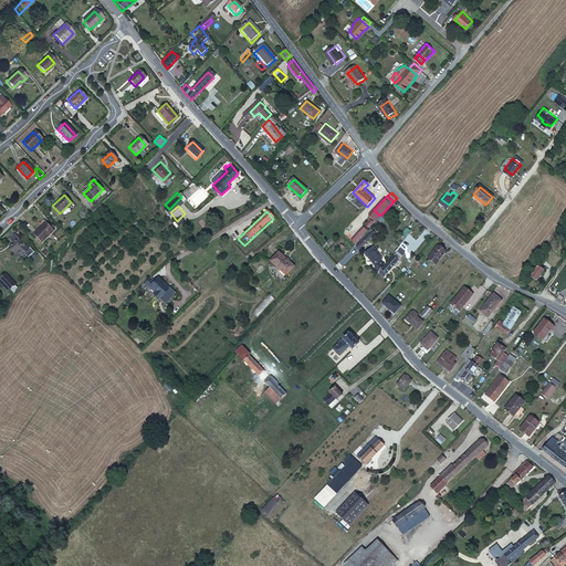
[(369,219),(365,226),(369,228),(374,222),(369,219)]
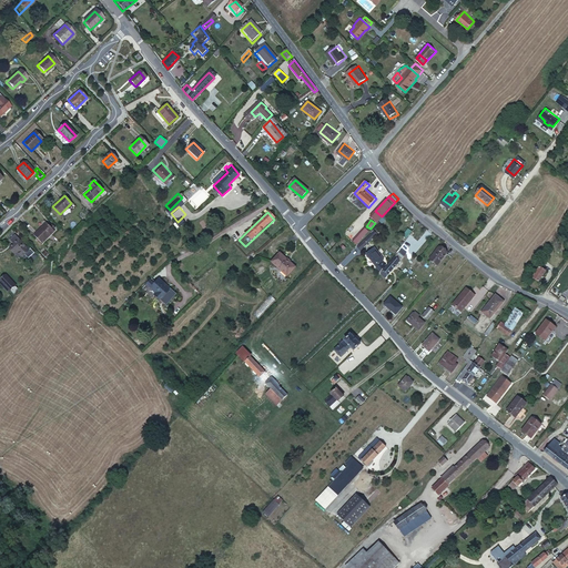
[(46,224),(33,235),(40,243),(52,232),(46,224)]
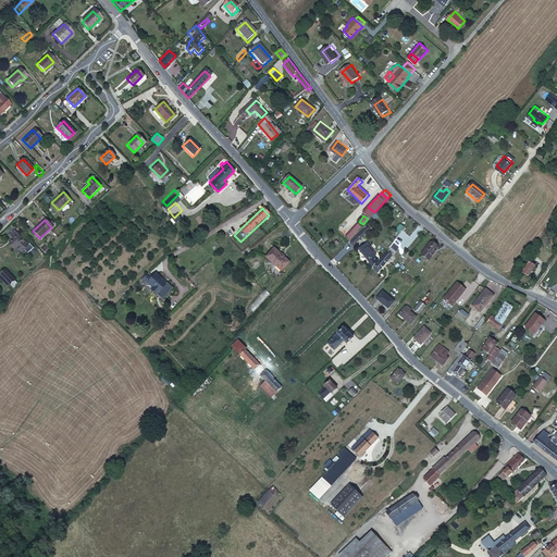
[(357,223),(350,229),(356,234),(362,227),(357,223)]
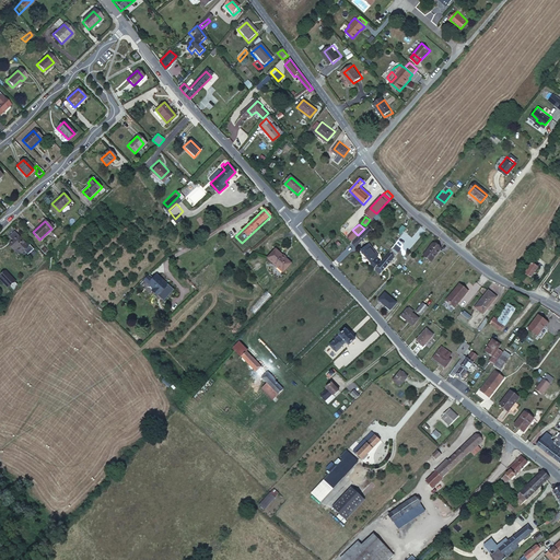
[(370,226),(353,242),(357,246),(373,231),(370,226)]
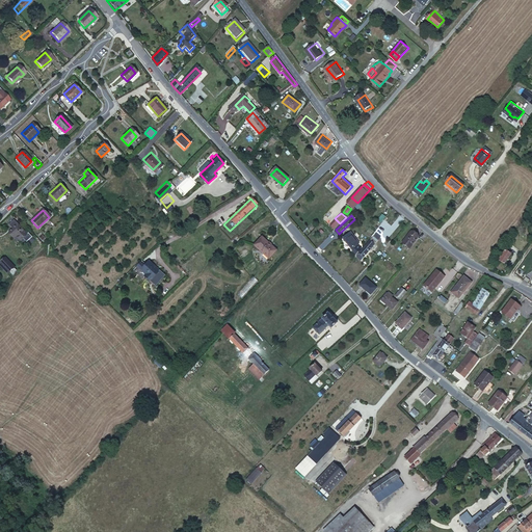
[(17,225),(10,232),(16,237),(20,241),(25,236),(17,225)]
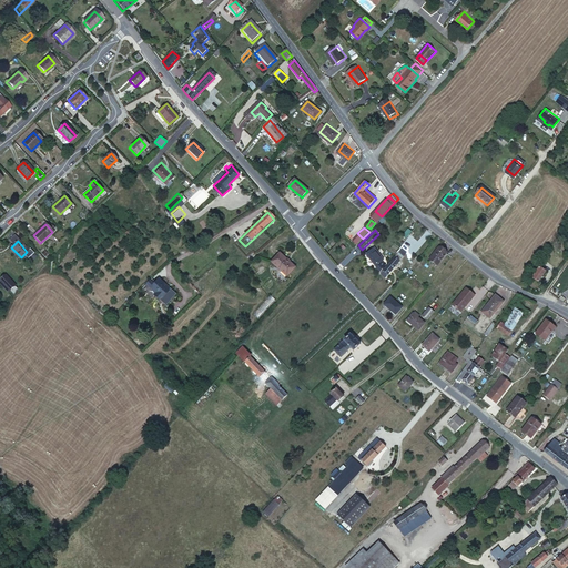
[(377,246),(367,253),(382,271),(386,266),(382,262),(386,259),(377,246)]
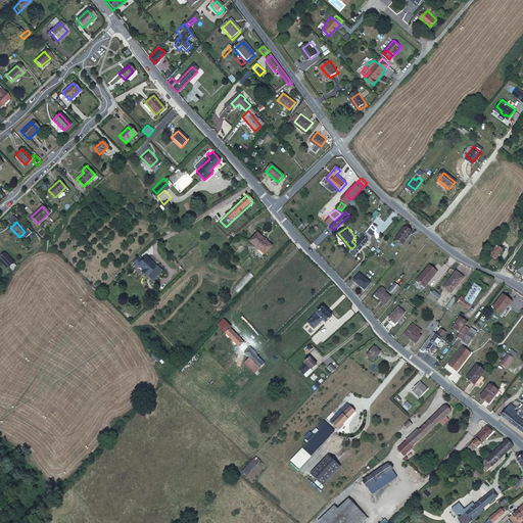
[(405,228),(395,239),(401,245),(412,234),(405,228)]
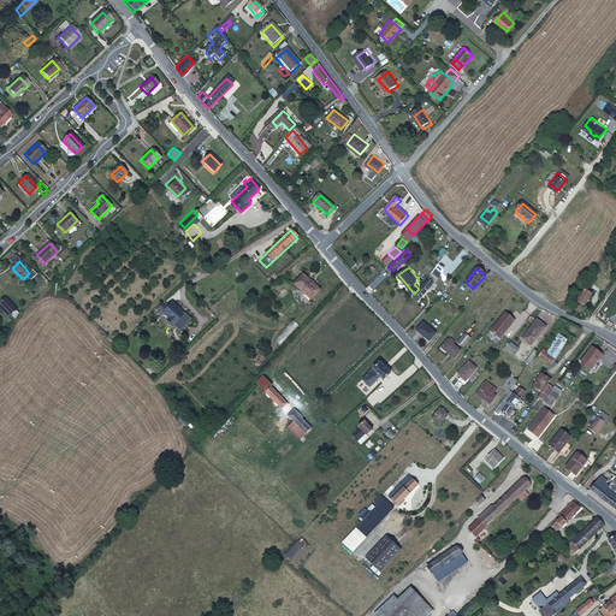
[(434,273),(414,296),(419,300),(439,278),(434,273)]
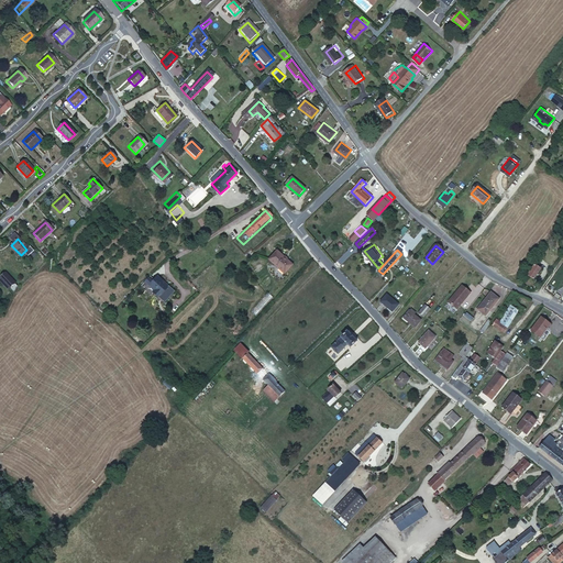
[(277,251),(269,260),(285,273),(293,264),(277,251)]
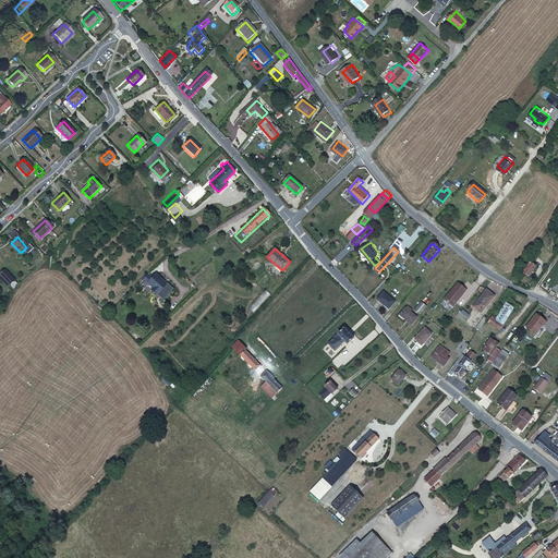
[(536,267),(526,261),(522,266),(525,268),(523,273),(529,277),(536,267)]
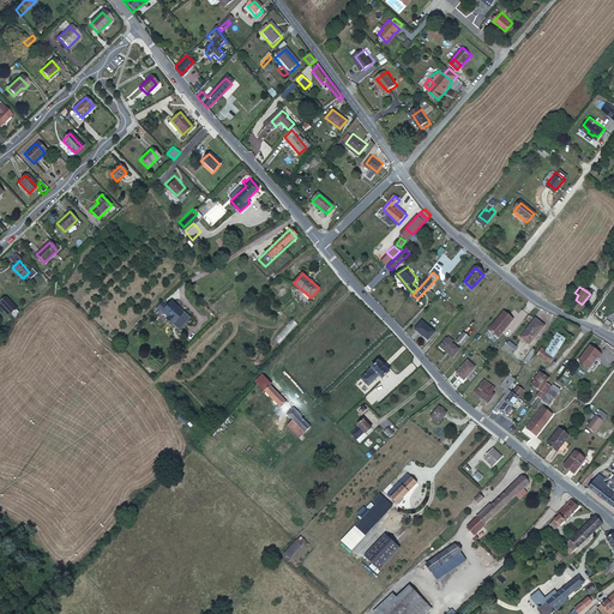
[(0,306),(10,317),(18,308),(6,296),(0,301),(0,306)]
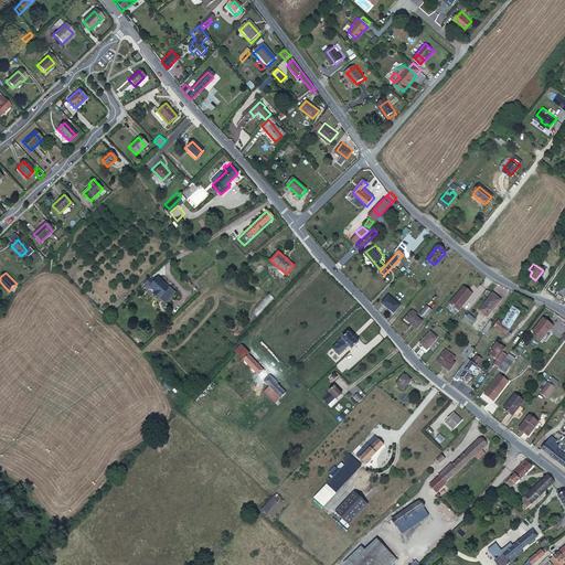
[(162,285),(153,275),(145,283),(150,288),(148,290),(151,295),(162,285)]
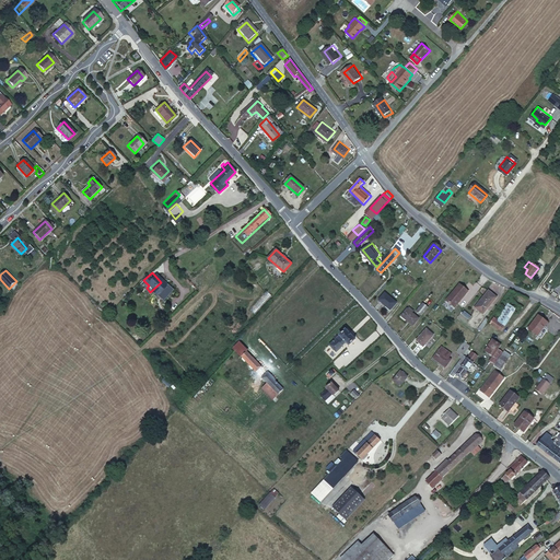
[(416,281),(409,275),(407,278),(413,284),(416,281)]
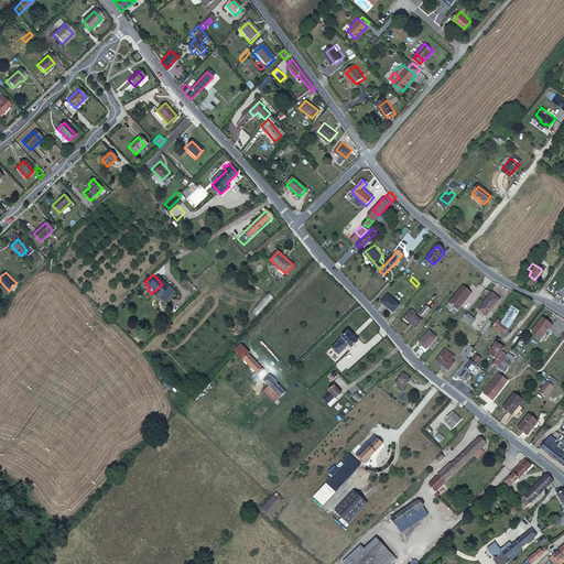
[(463,286),(448,303),(457,311),(472,294),(463,286)]
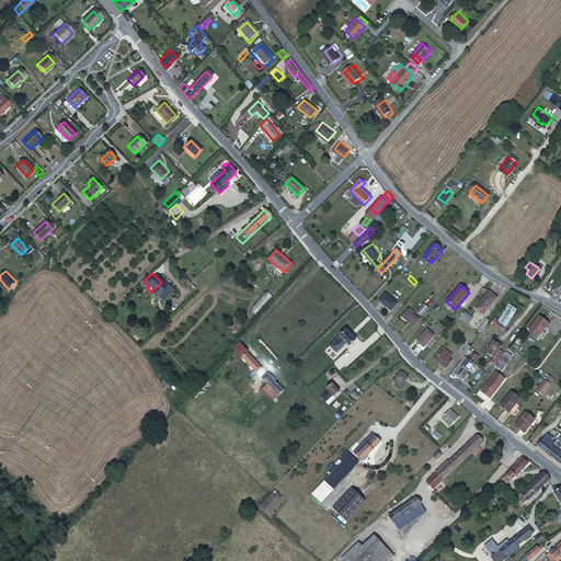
[(386,293),(379,300),(390,309),(396,301),(386,293)]
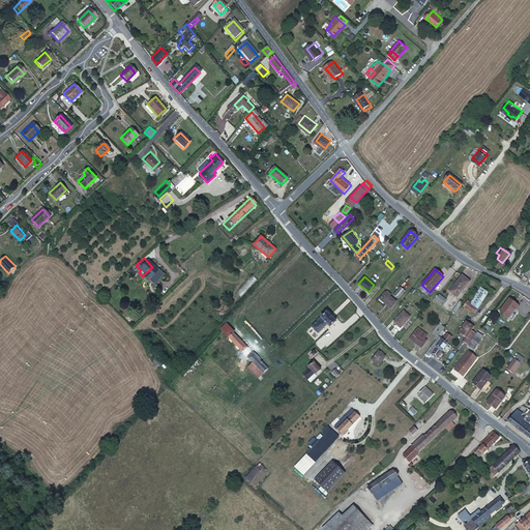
[(462,276),(452,287),(461,293),(469,282),(462,276)]
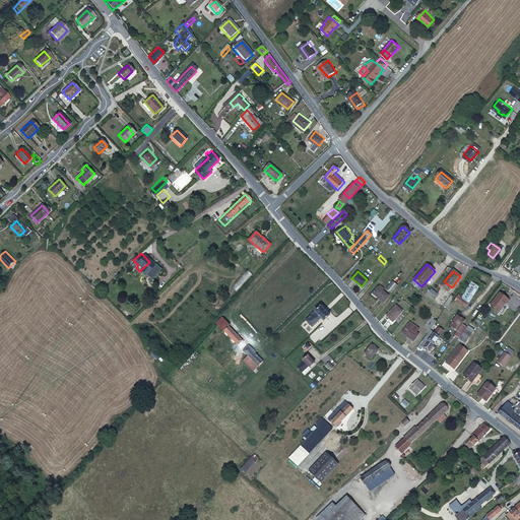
[(392,281),(386,289),(390,293),(397,285),(392,281)]
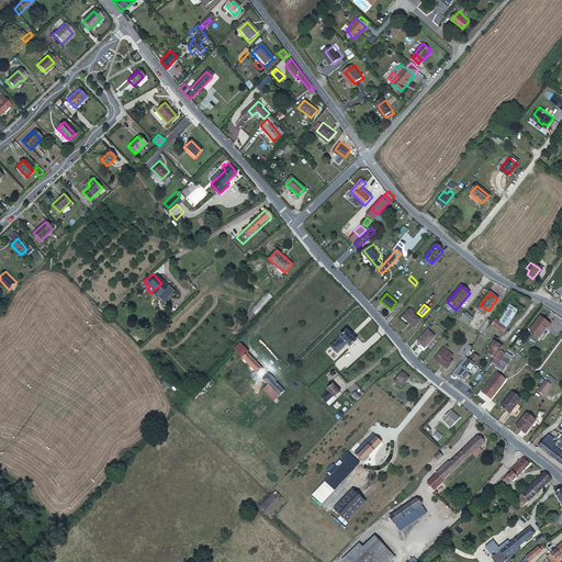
[(495,321),(499,323),(509,308),(503,304),(493,318),(495,321)]
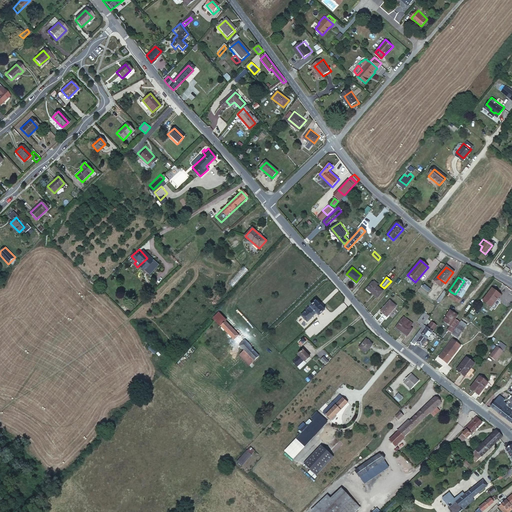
[(448,296),(459,303),(471,286),(474,288),(475,287),(476,288),(478,284),(466,278),(464,281),(455,294),(451,292),(448,296)]
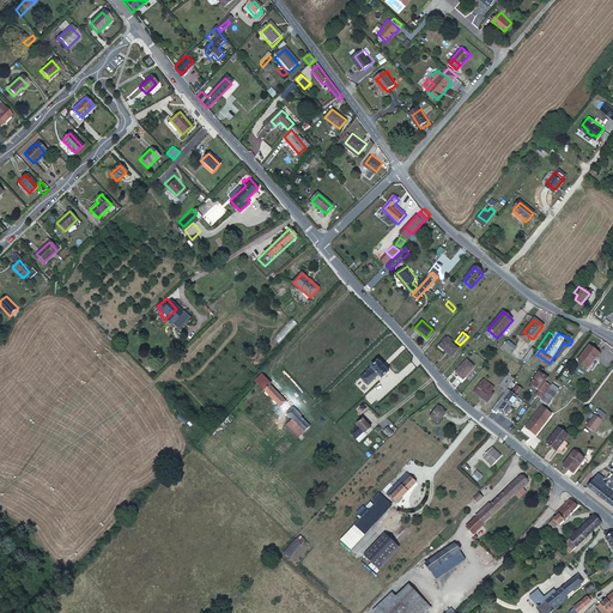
[(445,338),(438,345),(443,350),(450,356),(457,349),(445,338)]
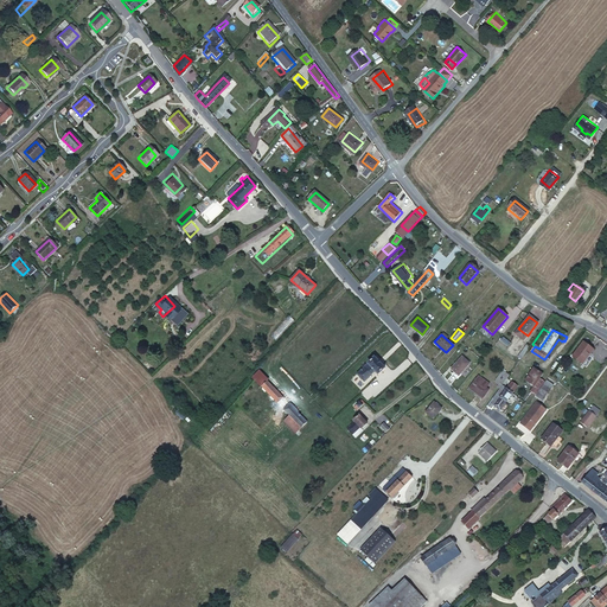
[(582,343),(570,358),(581,368),(587,359),(588,360),(594,352),(582,343)]
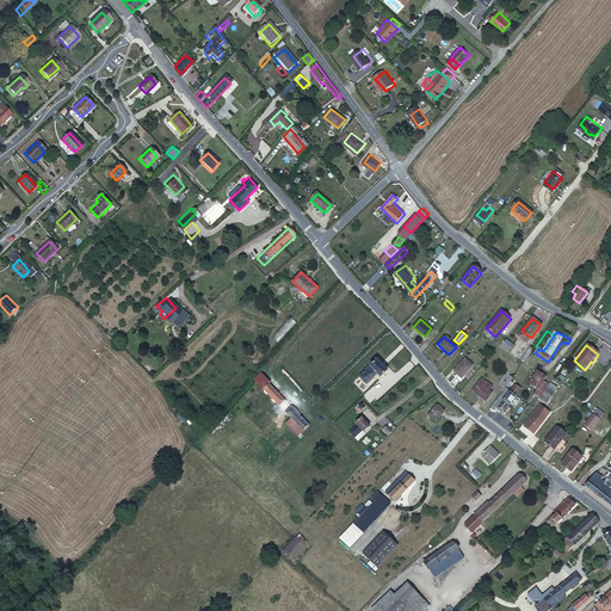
[(388,370),(376,358),(368,366),(366,365),(363,369),(364,370),(359,375),(366,382),(377,372),(381,376),(388,370)]
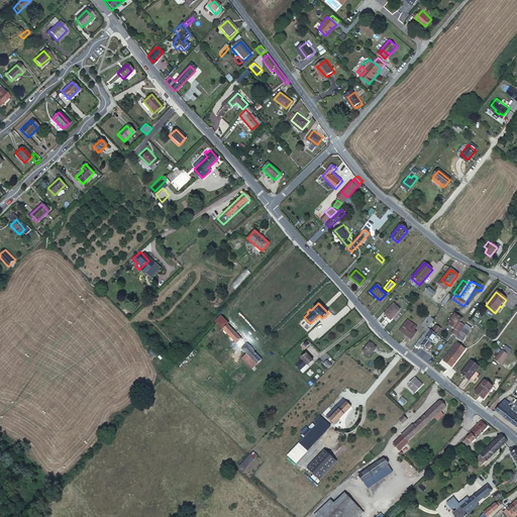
[(394,303),(385,314),(391,319),(400,309),(394,303)]
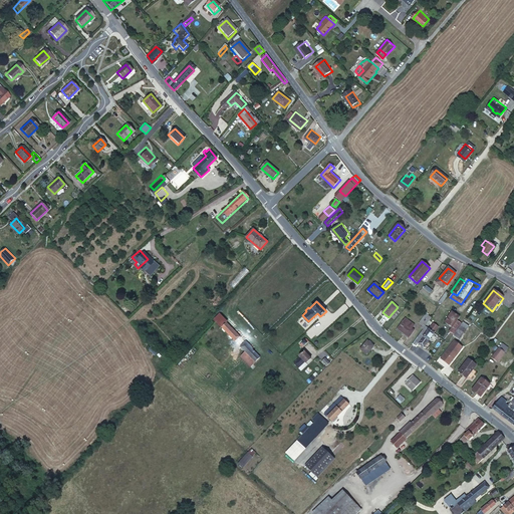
[(213,317),(214,318),(221,325),(226,321),(226,320),(218,312),(213,317)]
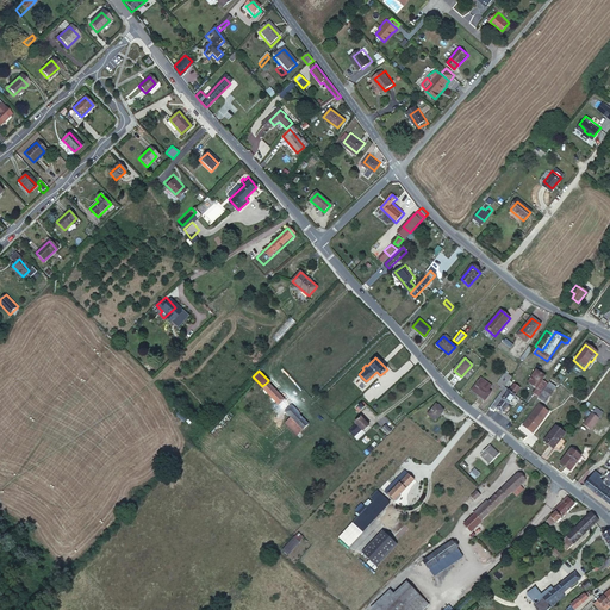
[(537,388),(535,393),(540,397),(547,387),(543,385),(548,378),(540,372),(530,384),(537,388)]
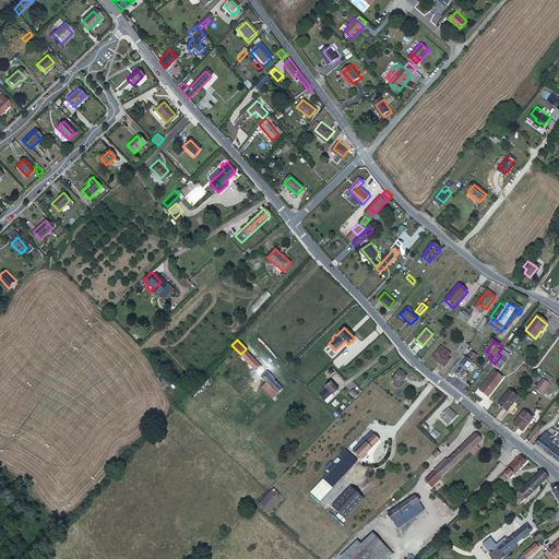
[(452,352),(443,345),(433,357),(445,366),(451,358),(449,356),(452,352)]
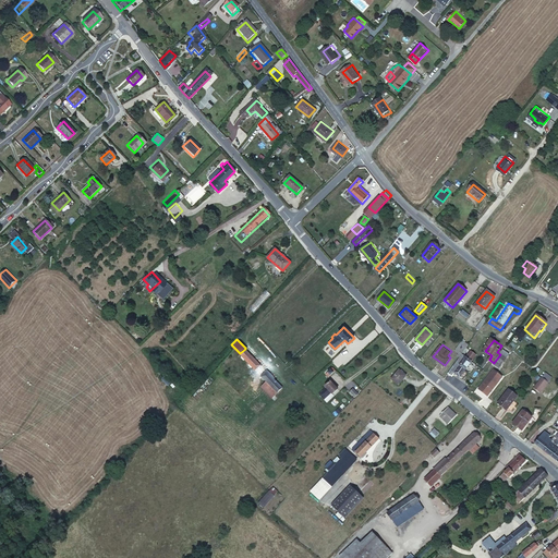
[(245,349),(240,353),(257,371),(263,366),(245,349)]
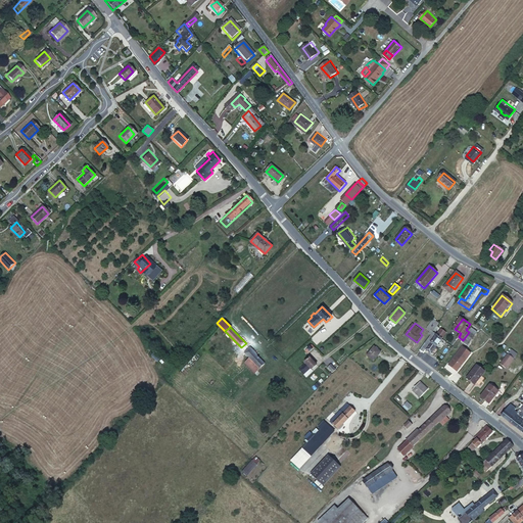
[(437,335),(433,332),(420,350),(424,353),(426,350),(431,353),(447,333),(441,329),(437,335)]
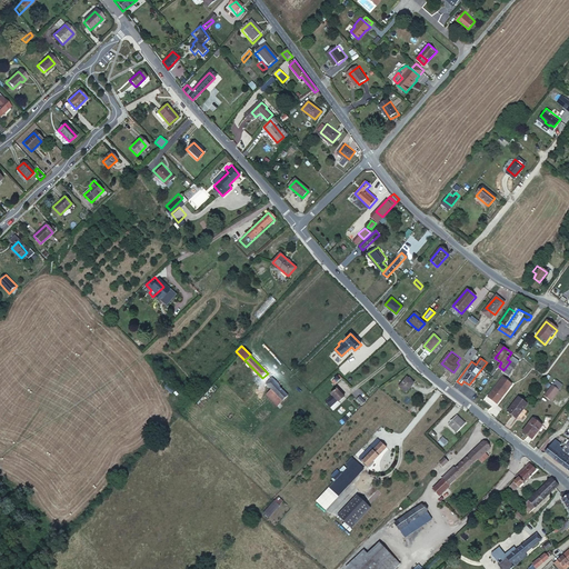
[(513,358),(507,368),(513,373),(520,362),(513,358)]
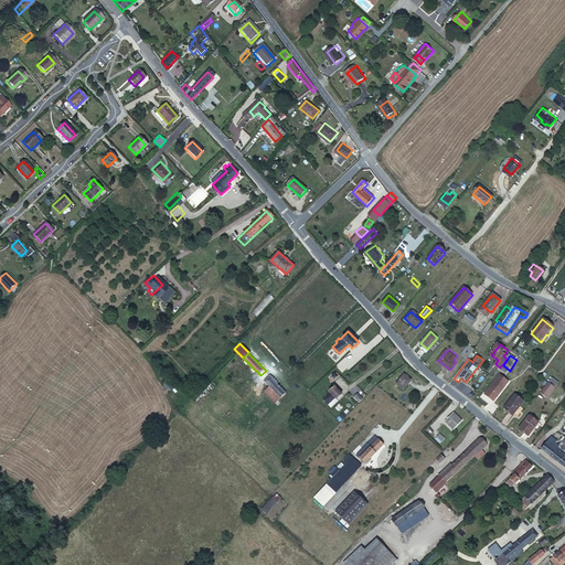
[(339,369),(342,372),(349,366),(345,363),(339,369)]
